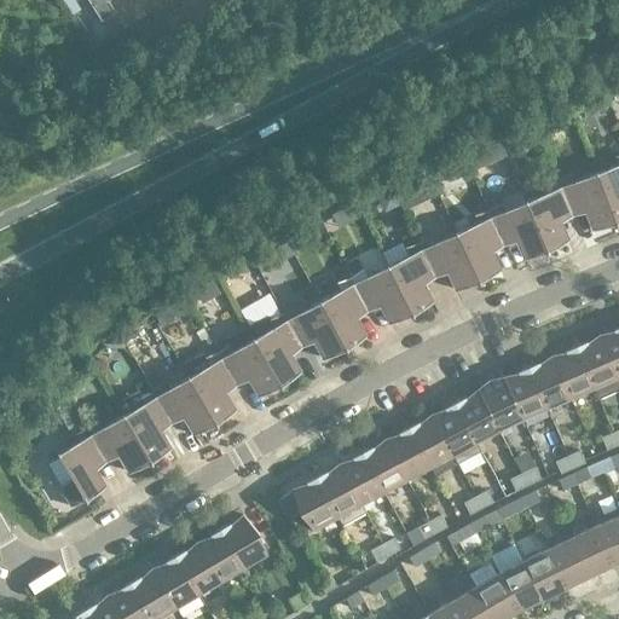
[(75,0),(64,0),(73,12),(81,7),(75,0)]
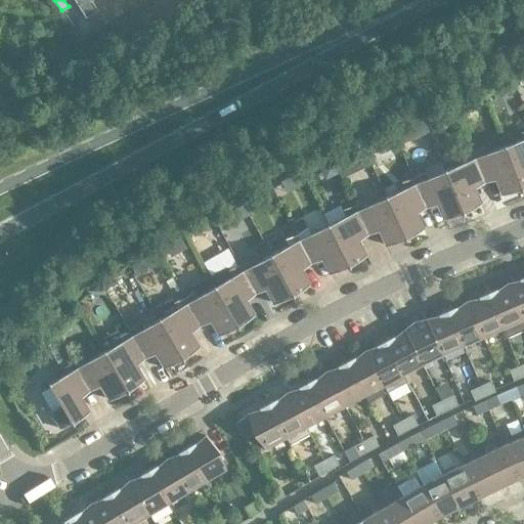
[(74,0),(85,17),(97,9),(91,0),(74,0)]
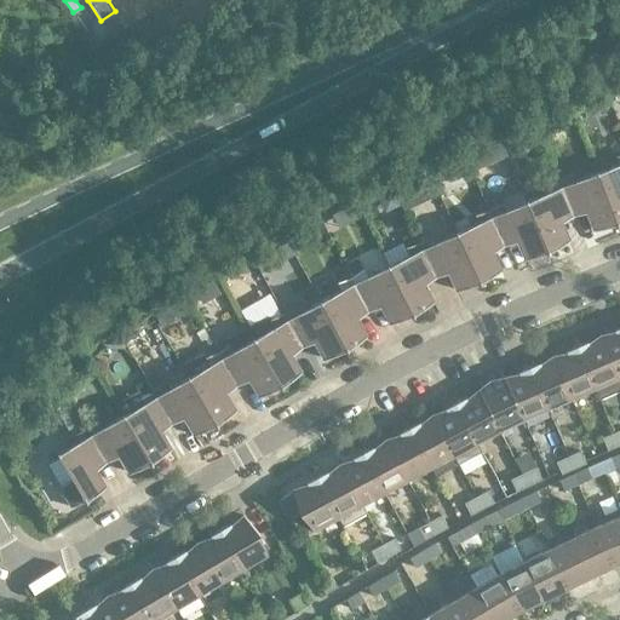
[(608,93),(610,101),(619,97),(619,95),(618,90),(608,93)]
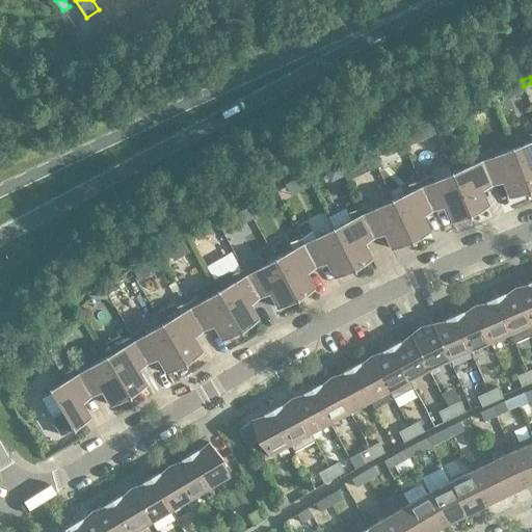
[(444,112),(428,118),(433,130),(448,124),(444,112)]
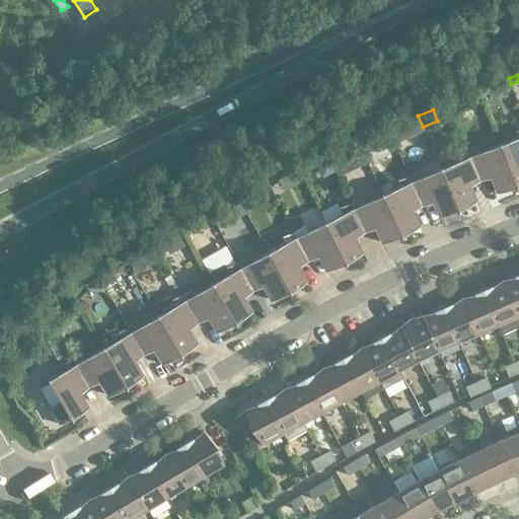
[(399,127),(390,131),(395,141),(404,138),(399,127)]
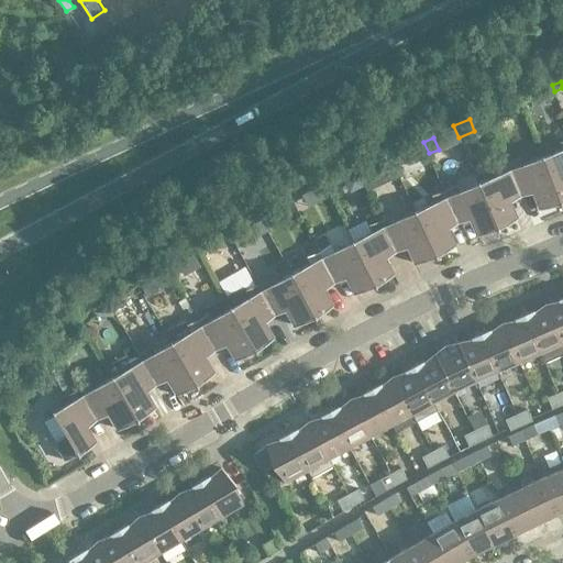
[(562,140),(559,141),(561,148),(542,156),(542,155),(541,155),(561,205),(561,203),(562,201),(562,140)]
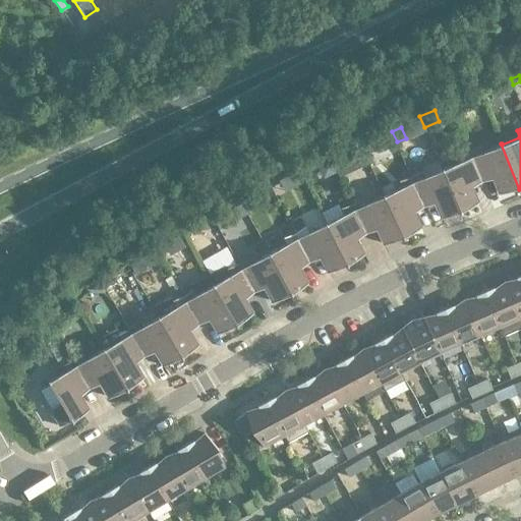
[(519,189),(501,143),(501,145),(483,152),(480,146),(469,151),(479,176),(490,172),(499,193),(518,188),(518,189),(519,189)]
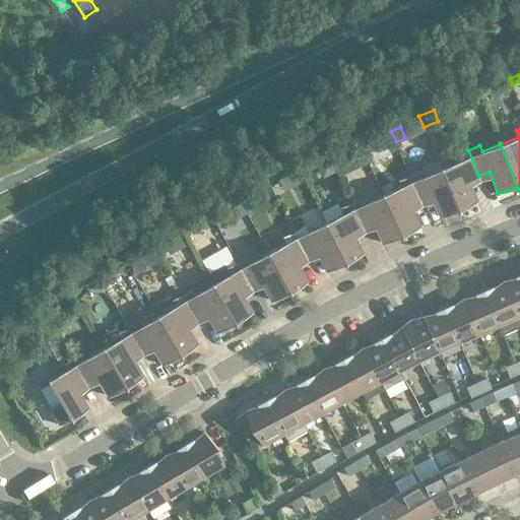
[(478,176),(468,150),(456,154),(458,161),(442,169),(441,168),(460,212),(460,211),(476,201),(468,181),(478,176)]
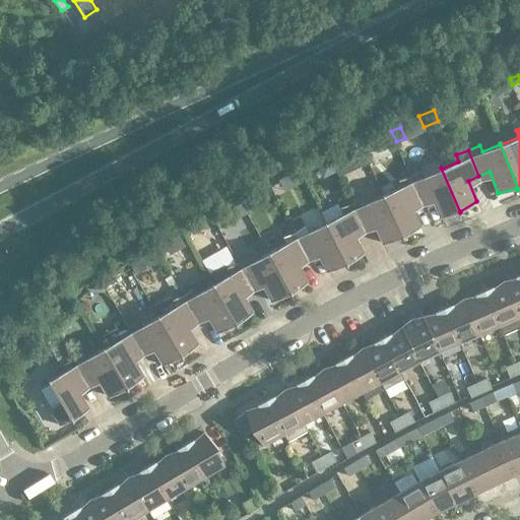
[(460,212),(441,168),(440,168),(441,169),(424,176),(419,170),(409,176),(420,201),(431,196),(440,217),(459,211),(459,212),(460,212)]
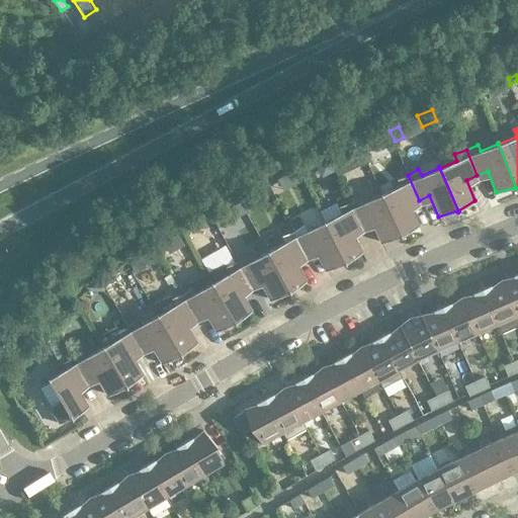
[(419,200),(408,175),(396,179),(398,186),(381,193),(381,192),(380,193),(401,237),(402,237),(401,236),(418,226),(409,205),(419,200)]
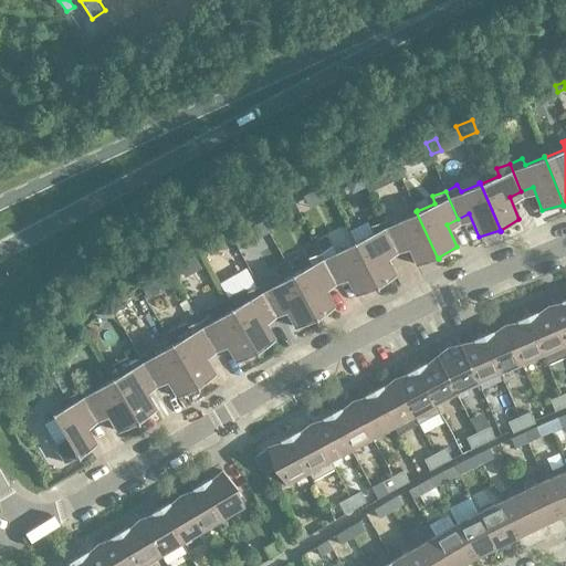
[(274,226),(278,218),(273,211),(262,218),(269,229),(274,226)]
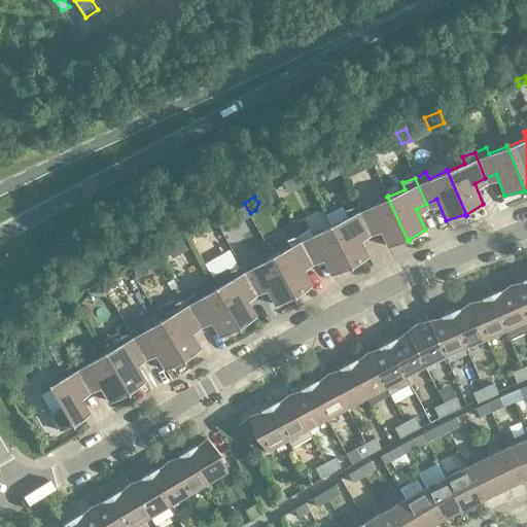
[(408,241),(387,197),(387,198),(371,206),(366,199),(356,206),(367,231),(379,225),(388,246),(407,240),(408,242),(408,241)]
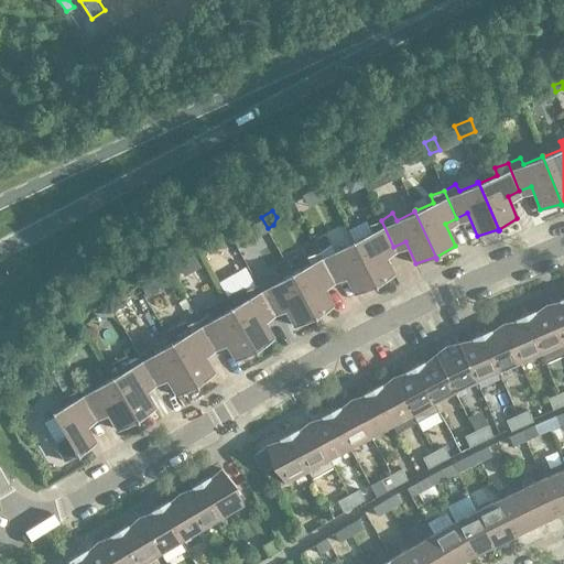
[(393,247),(381,220),(368,225),(370,232),(353,241),(353,240),(351,240),(376,288),(377,288),(376,286),(393,274),(382,252),(393,247)]
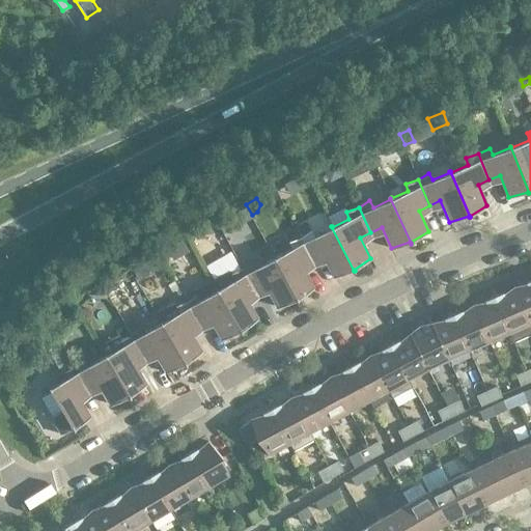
[(228,217),(218,223),(223,233),(234,227),(228,217)]
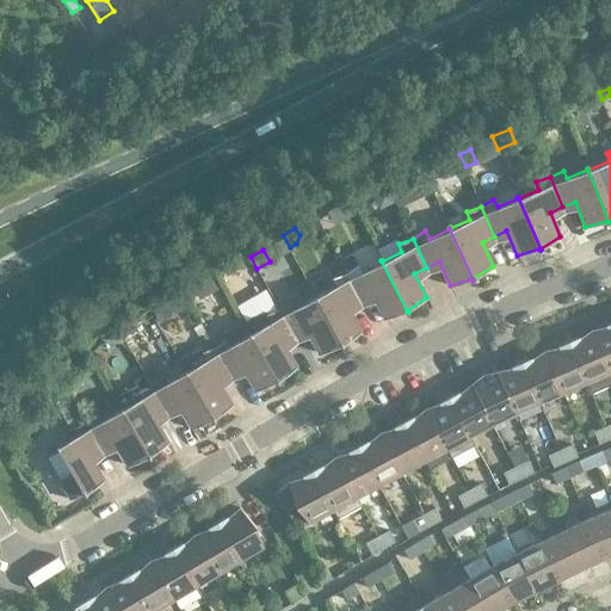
[(407,312),(381,260),(381,261),(362,272),(357,265),(345,272),(360,301),(372,295),(384,319),(406,310),(406,312),(407,312)]
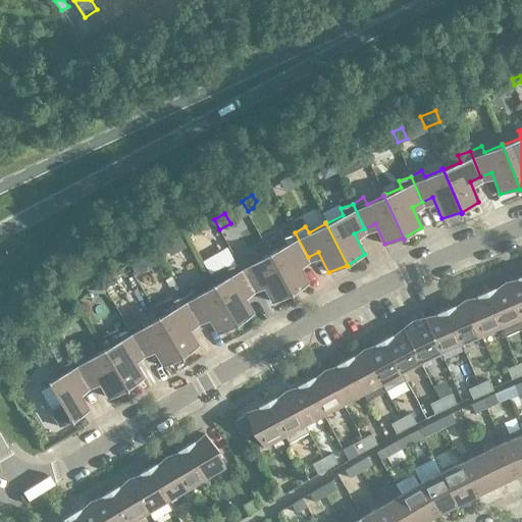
[(308,257),(295,232),(283,238),(285,245),(270,253),(269,252),(268,252),(292,296),(293,295),(292,294),(308,282),(298,263),(308,257)]
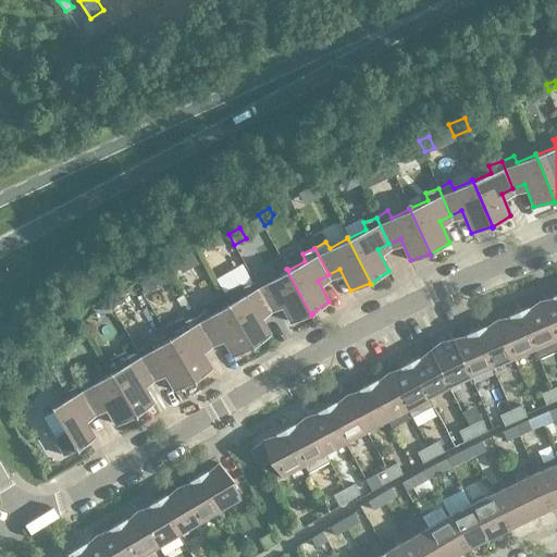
[(311,316),(286,269),(286,270),(286,271),(270,280),(264,273),(254,282),(269,307),(280,301),(291,322),(310,314),(311,316)]
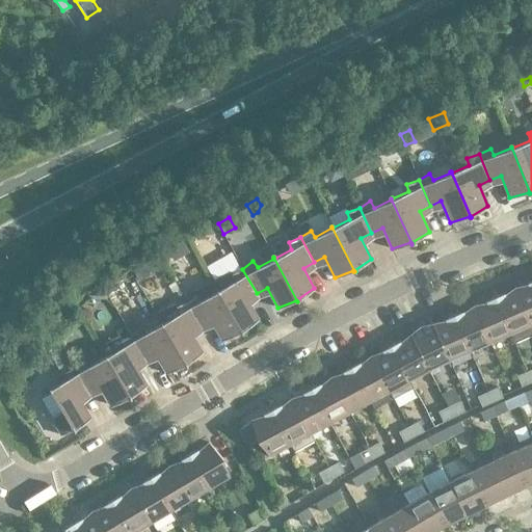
[(257,293),(242,269),(231,273),(234,281),(218,290),(217,289),(216,289),(242,333),(242,331),(258,319),(246,299),(257,293)]
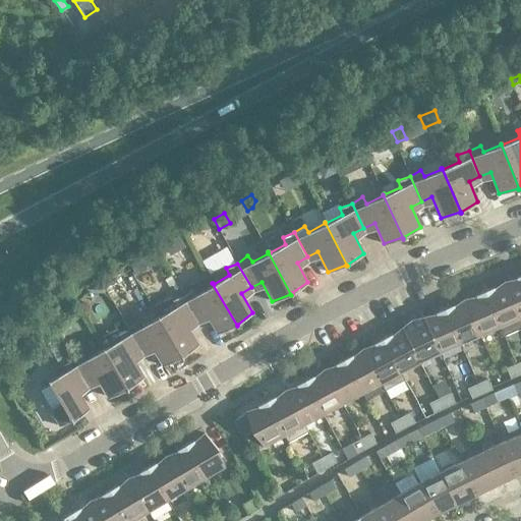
[(520,313),(520,274),(520,275),(520,276),(517,279),(504,282),(519,315),(520,313)]
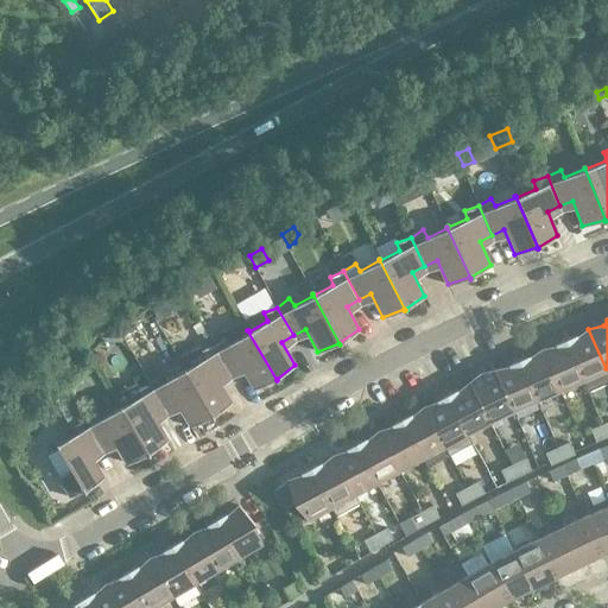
[(221,334),(223,337),(213,344),(229,373),(241,366),(254,388),(276,379),(276,380),(277,380),(247,330),(242,322),(221,334)]
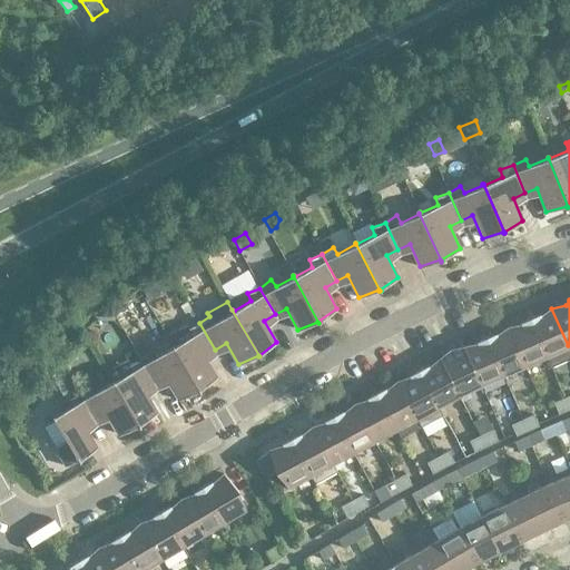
[(568,345),(551,308),(540,316),(536,317),(534,315),(530,317),(546,354),(568,345)]
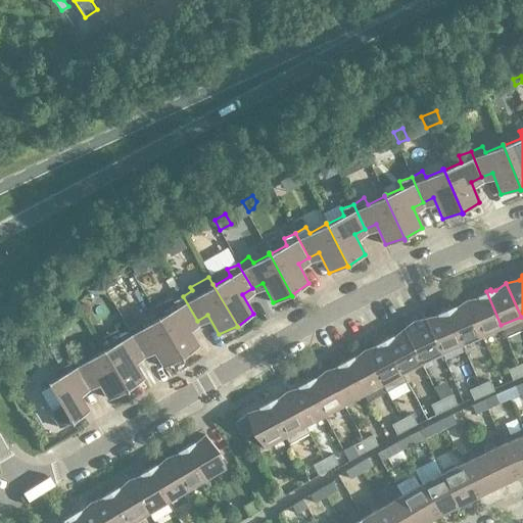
[(501,325),(486,291),(481,293),(482,295),(478,297),(466,300),(480,334),(501,325)]
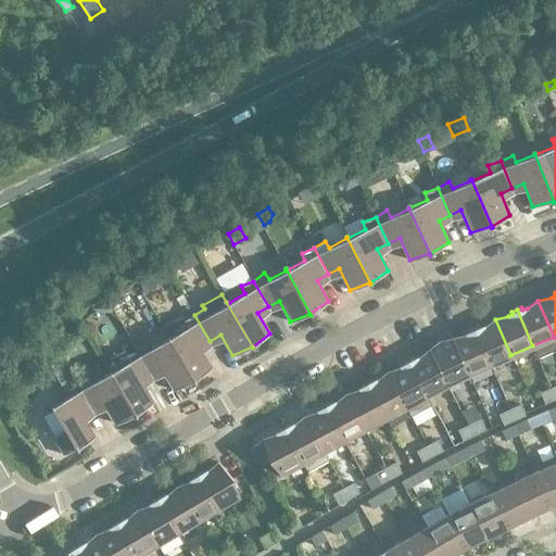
[(210,341),(194,315),(184,320),(182,318),(180,317),(163,328),(168,337),(194,382),(196,381),(194,380),(211,367),(199,346),(210,341)]
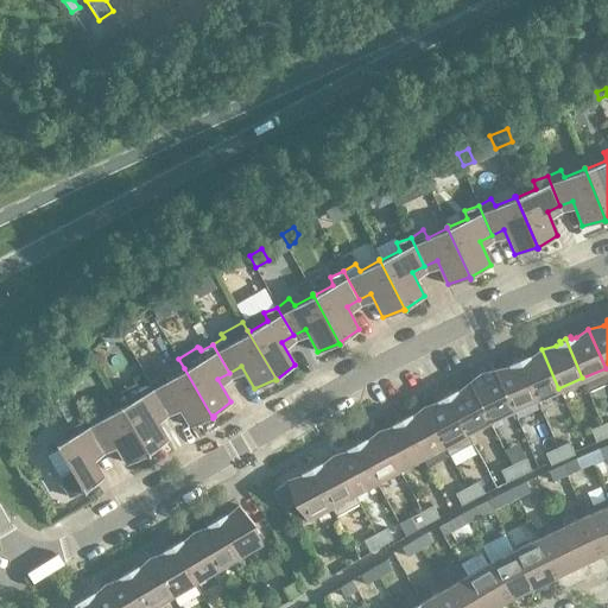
[(558,388),(542,349),(529,358),(524,359),(524,358),(518,360),(536,399),(558,388)]
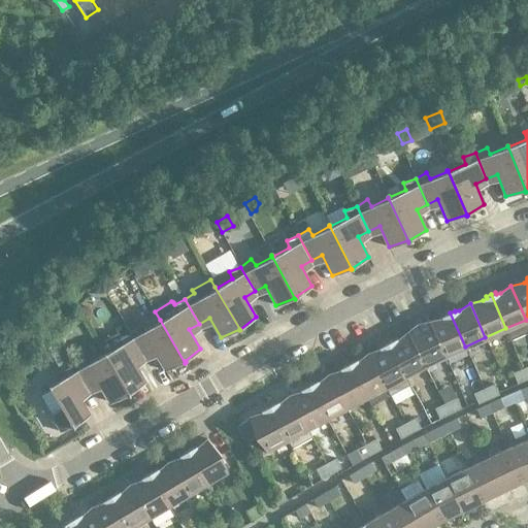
[(465,347),(450,312),(446,315),(446,316),(442,318),(429,321),(444,355),(465,347)]
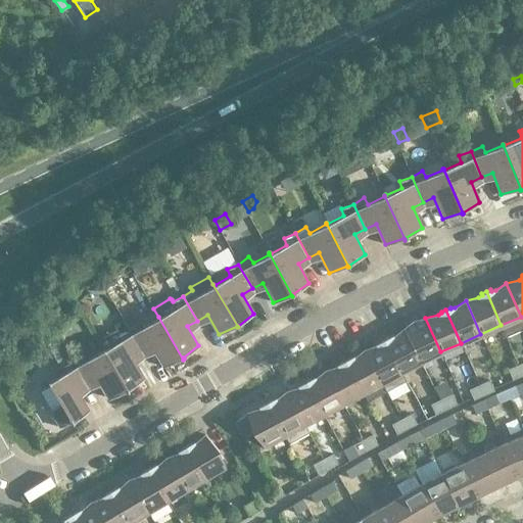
[(183,360),(158,317),(157,317),(158,318),(142,327),(138,322),(128,329),(142,352),(152,346),(163,366),(182,359),(182,360),(183,360)]
